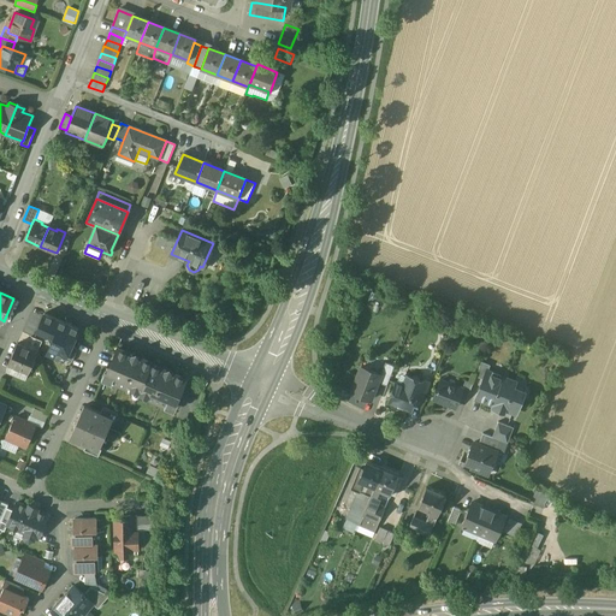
[(78,329),(45,313),(36,330),(53,338),(47,351),(60,357),(61,354),(65,356),(66,356),(71,345),(78,329)]
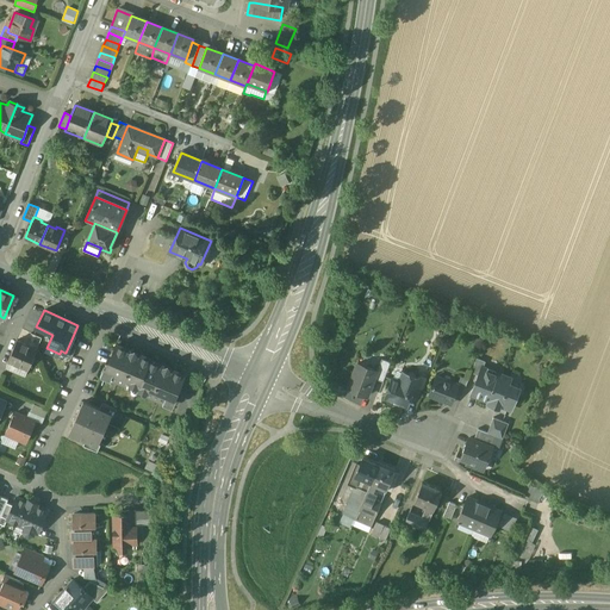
[(37,349),(17,340),(8,361),(29,369),(37,349)]
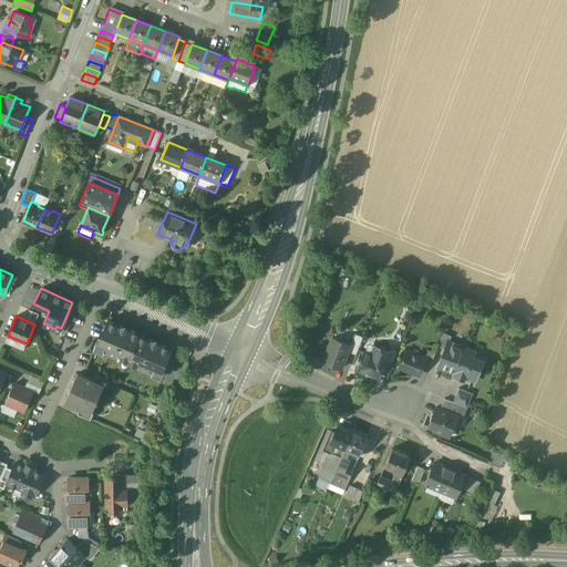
[(65,318),(61,328),(60,328),(60,330),(66,333),(71,321),(65,318)]
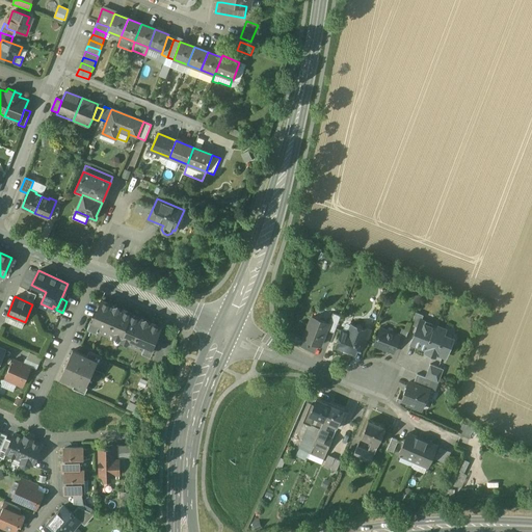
[(131,313),(102,300),(92,321),(96,328),(121,339),(131,314),(131,313)]
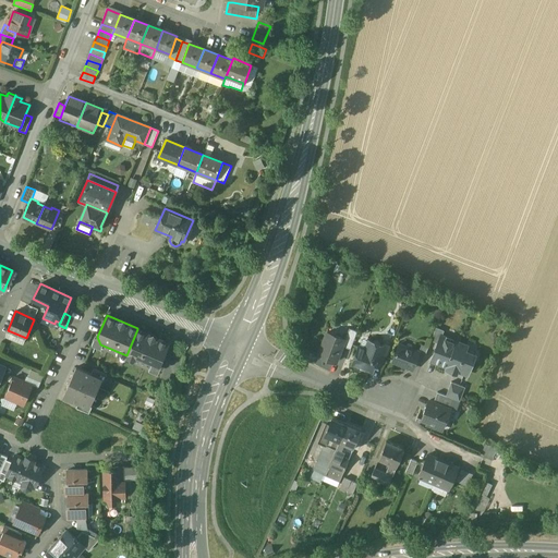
[(436,327),(431,340),(438,343),(440,337),(441,337),(443,335),(444,330),(436,327)]
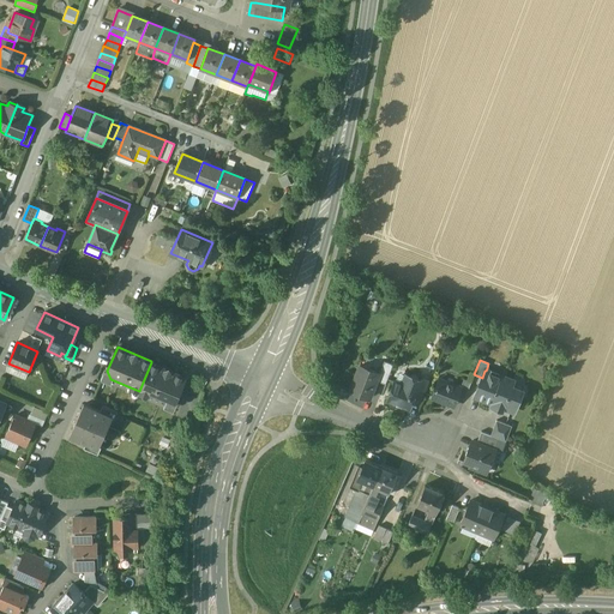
[(384,361),(379,373),(377,380),(385,384),(393,365),(384,361)]
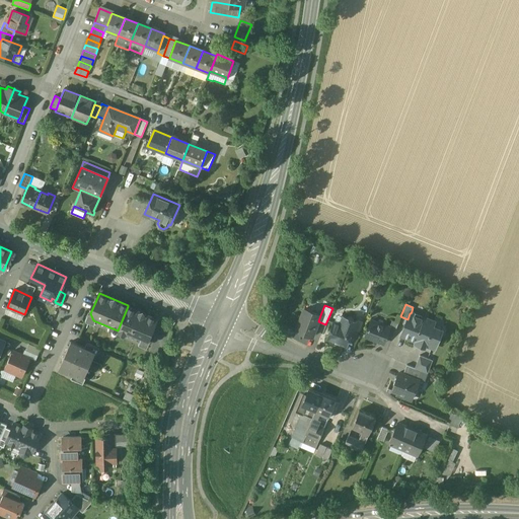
[(157,318),(128,306),(118,330),(117,331),(141,342),(148,339),(157,318)]
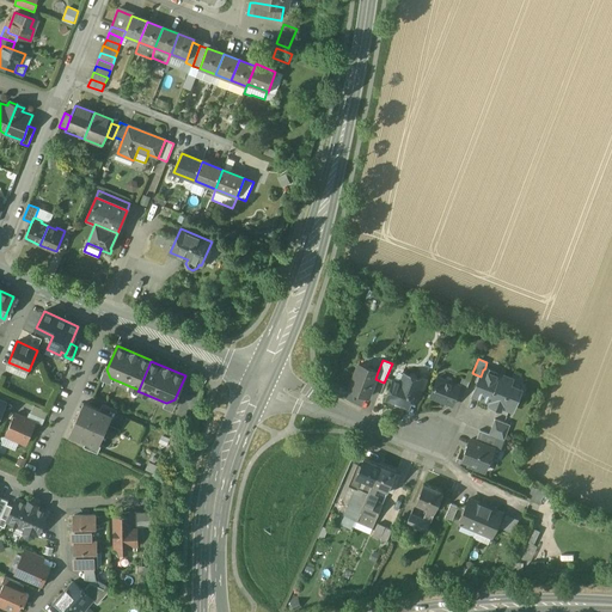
[(378,372),(359,365),(349,390),(368,397),(375,379),(378,372)]
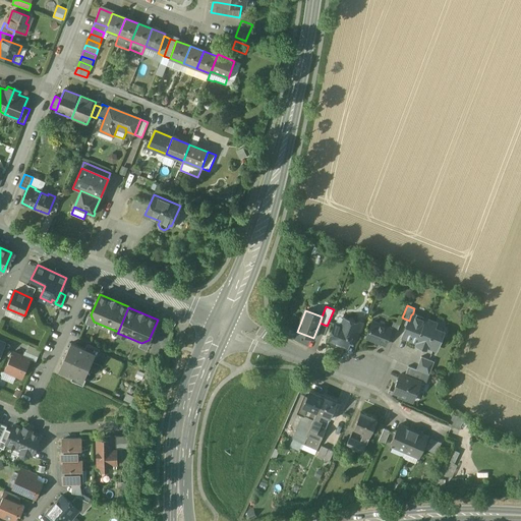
[(418,346),(428,321),(427,320),(429,314),(428,313),(426,317),(413,312),(412,314),(411,314),(409,321),(403,337),(417,342),(416,345),(418,346)]
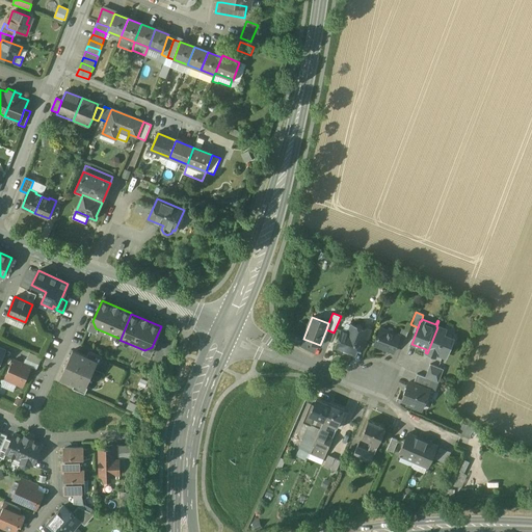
[(351,334),(342,330),(336,346),(338,347),(339,350),(342,351),(345,350),(353,353),(355,352),(358,344),(365,329),(364,329),(363,329),(362,326),(358,325),(355,326),(354,325),(351,334)]
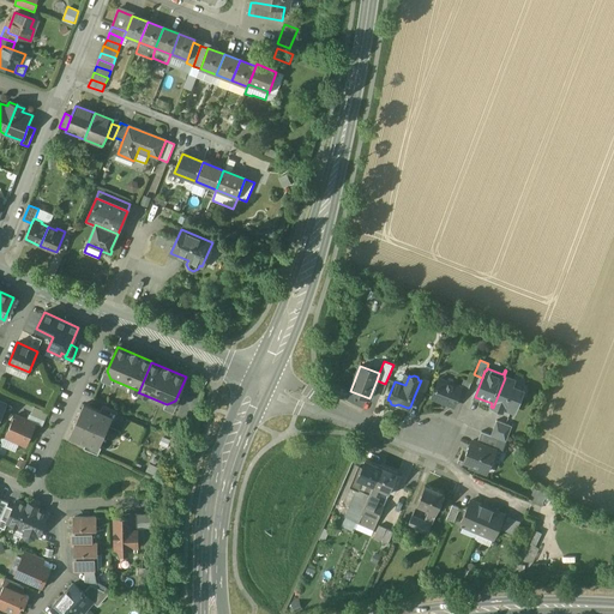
[(425,378),(420,380),(421,380),(414,397),(422,401),(429,380),(425,378)]
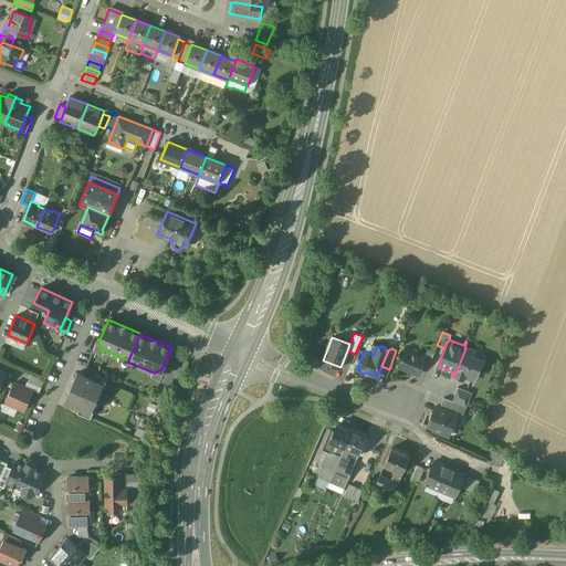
[(465,348),(454,376),(458,377),(459,374),(471,379),(474,369),(478,370),(481,360),(471,357),(473,352),(465,348)]
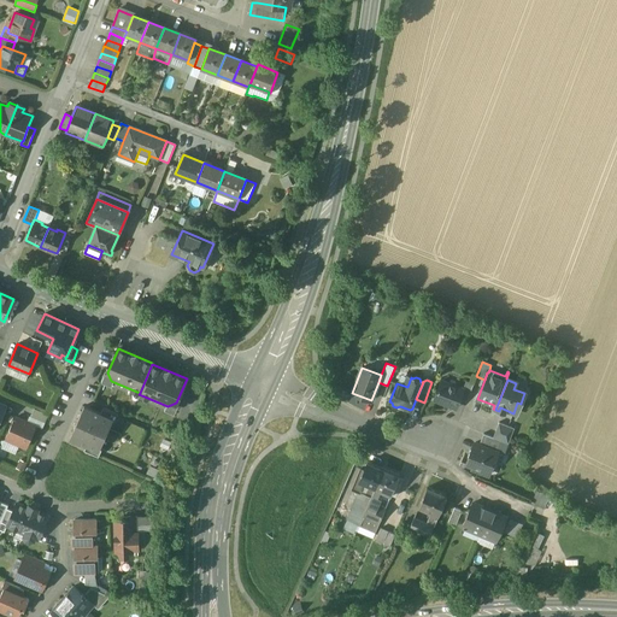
[(463,389),(441,381),(434,399),(457,407),(460,399),(464,389),(463,389)]
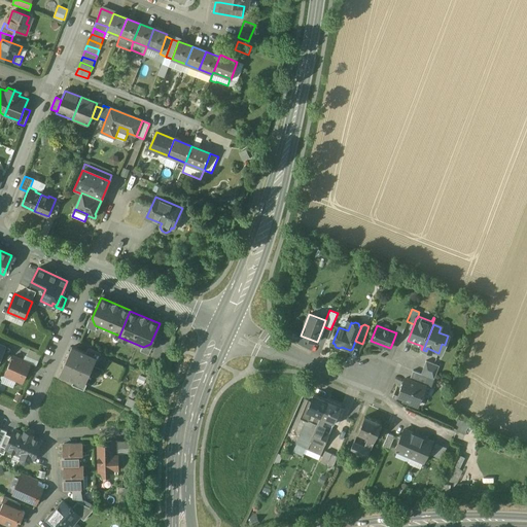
[(405,327),(398,325),(395,332),(396,332),(393,341),(398,343),(405,327)]
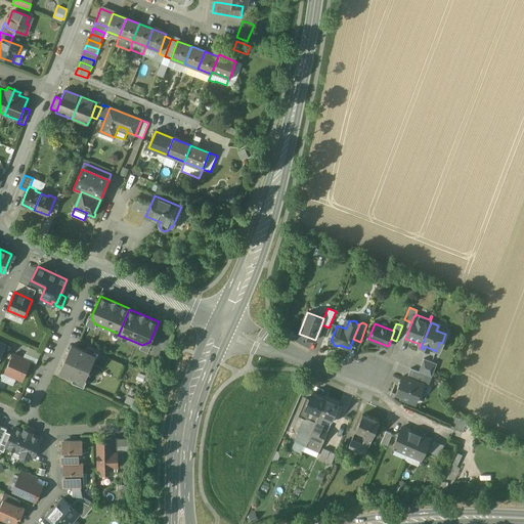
[(85,351),(72,345),(66,358),(90,368),(95,356),(95,355),(85,351)]
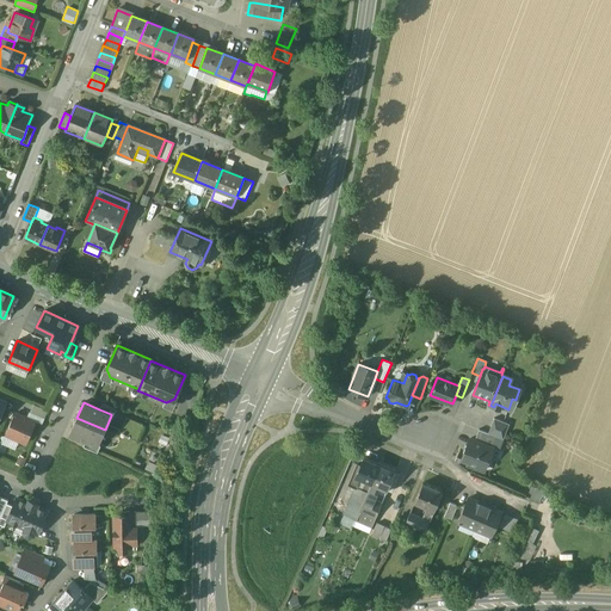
[(117,409),(103,402),(99,409),(111,414),(111,415),(113,417),(117,409)]
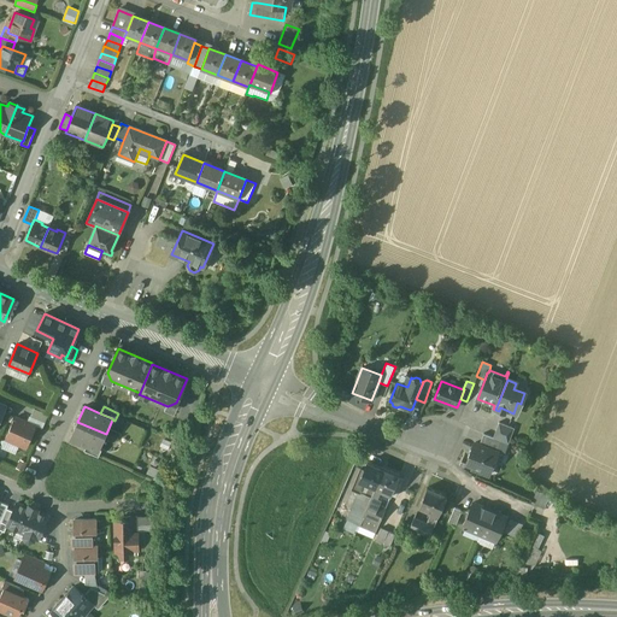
[(48,415),(34,409),(30,416),(45,422),(48,415)]
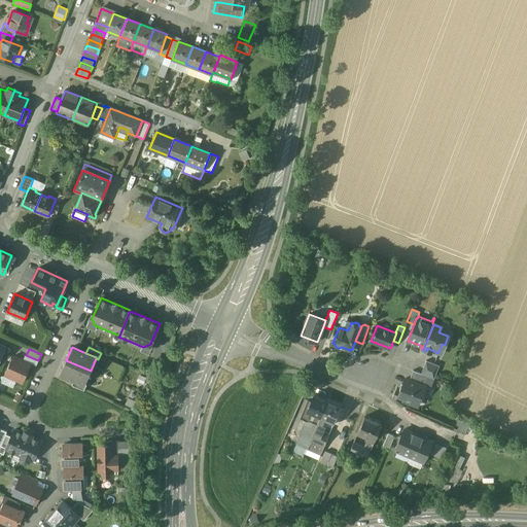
[(30,363),(13,356),(5,374),(23,382),(30,363)]
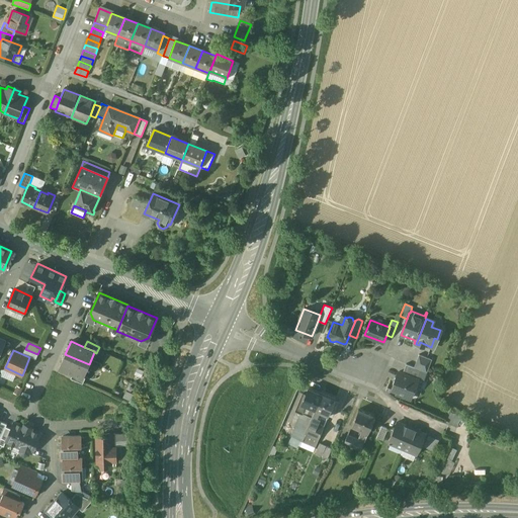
[(89,364),(65,354),(59,366),(73,373),(83,377),(84,376),(89,364)]
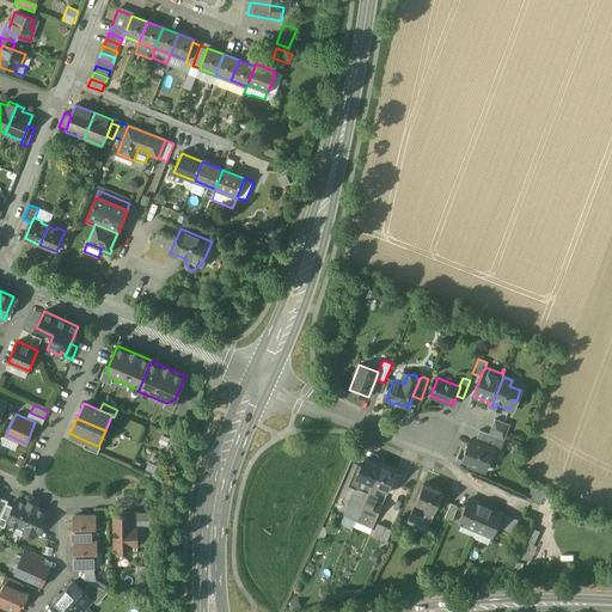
[(510,424),(495,418),(489,434),(505,440),(510,424)]
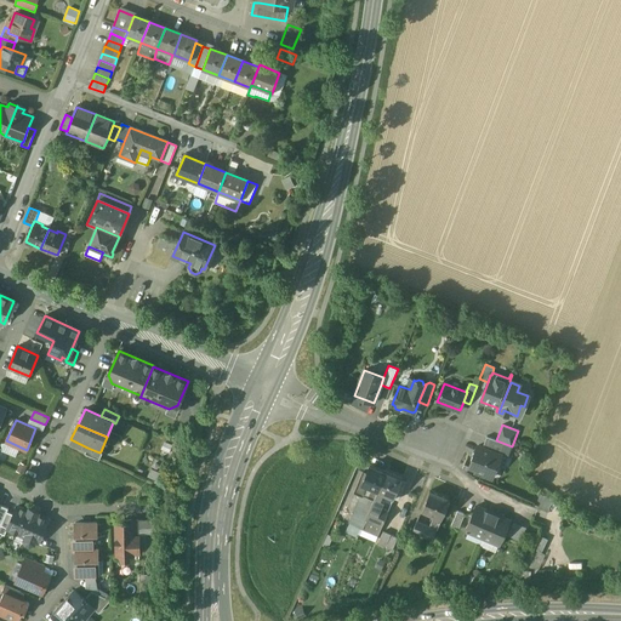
[(496,440),(486,437),(482,448),(501,455),(507,457),(512,446),(496,440)]
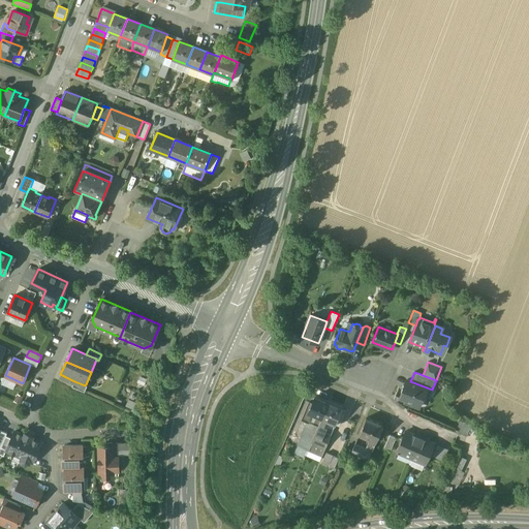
[(410,381),(406,380),(400,398),(405,400),(405,402),(418,407),(427,387),(410,381)]
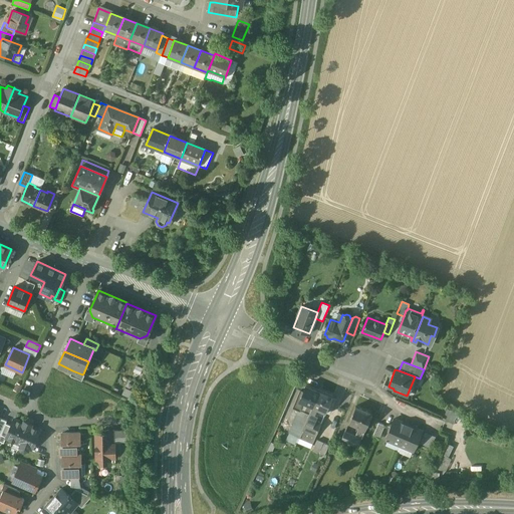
[(82,374),(72,370),(70,375),(82,380),(84,374),(83,373),(82,374)]
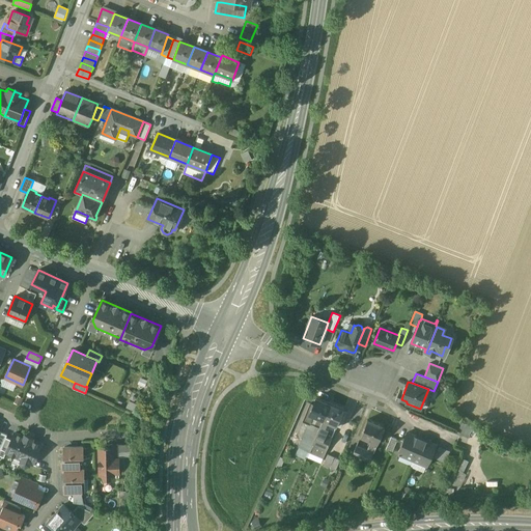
[(330,403),(315,397),(312,404),(309,414),(313,416),(323,420),(330,403)]
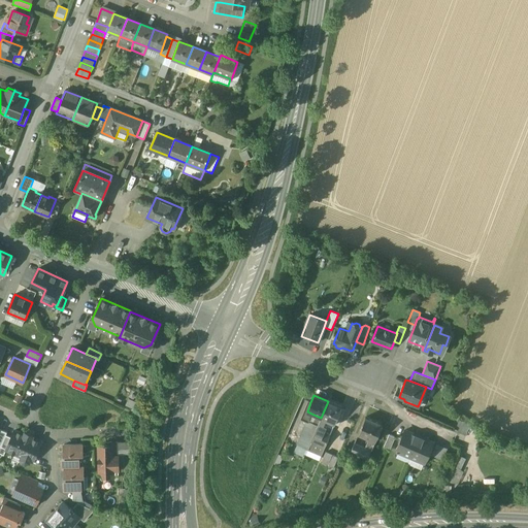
[(308,401),(301,418),(306,420),(308,421),(311,414),(307,411),(310,402),(308,401)]
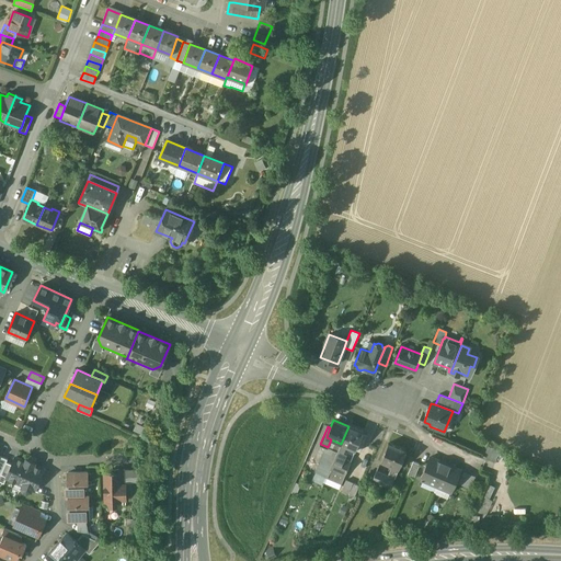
[(363,432),(348,426),(341,444),(345,446),(355,449),(363,433),(363,432)]
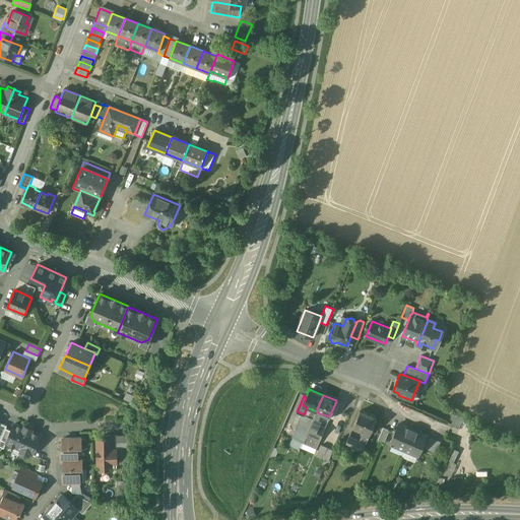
[(336,401),(329,416),(332,418),(339,402),(336,401)]
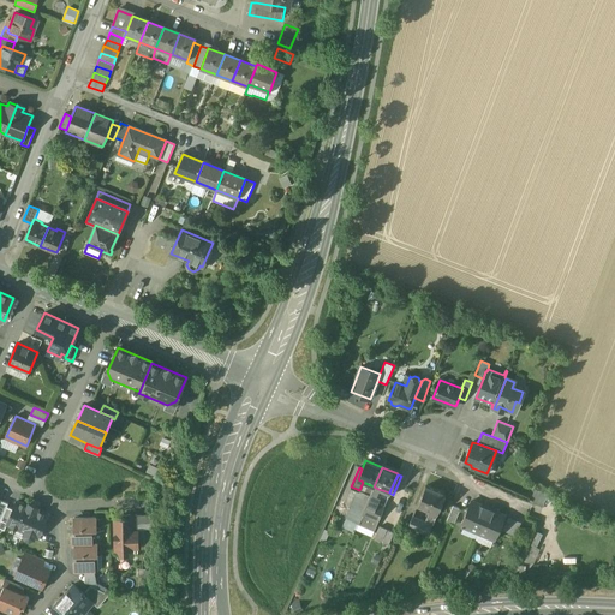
[(374,487),(363,482),(359,490),(370,495),(374,487)]
